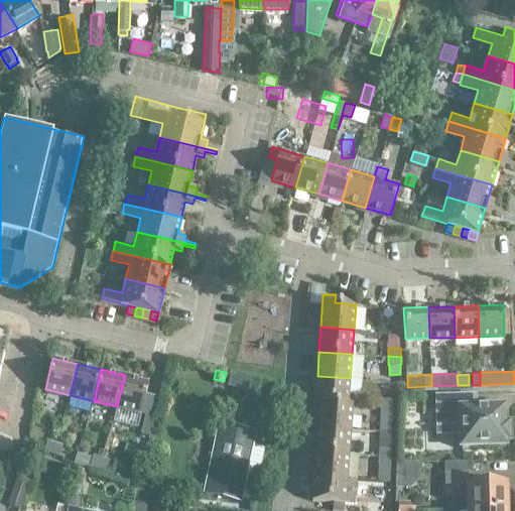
[(125,375),(117,406),(141,412),(149,381),(125,375)]
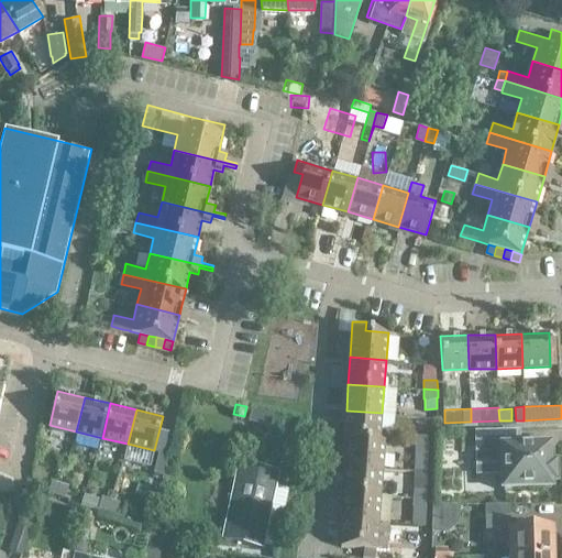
[(382,413),(346,411),(344,437),(386,440),(381,439),(382,413)]
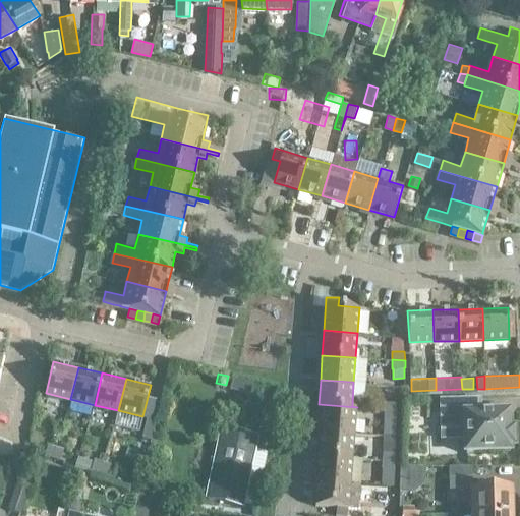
[(464,451),(509,449),(509,444),(513,444),(513,427),(509,427),(508,410),(475,411),(474,396),(439,397),(439,424),(463,424),(464,451)]
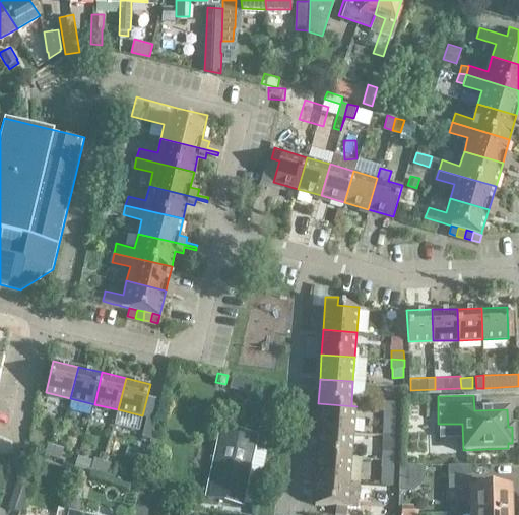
[(384,408),(396,409),(397,399),(384,399),(384,408)]
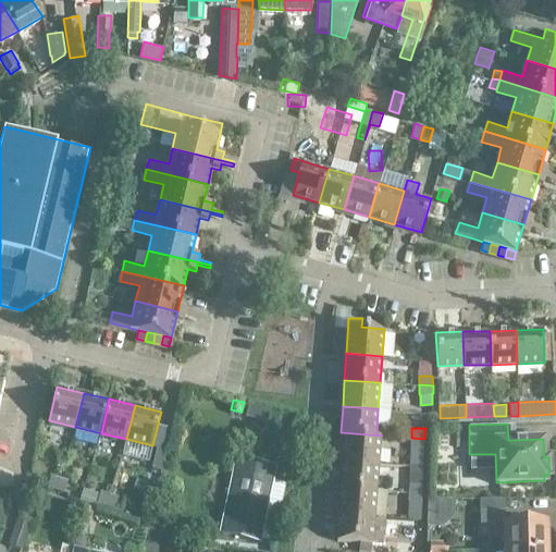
[(344,458),(380,462),(382,436),(341,432),(341,433),(346,433),(344,458)]
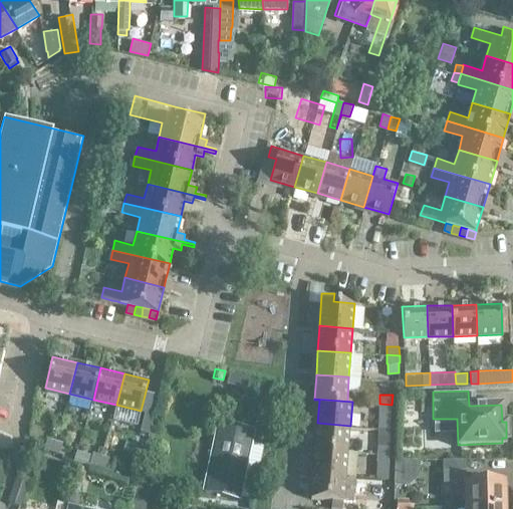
[(378,428),(392,429),(392,405),(379,404),(378,428)]
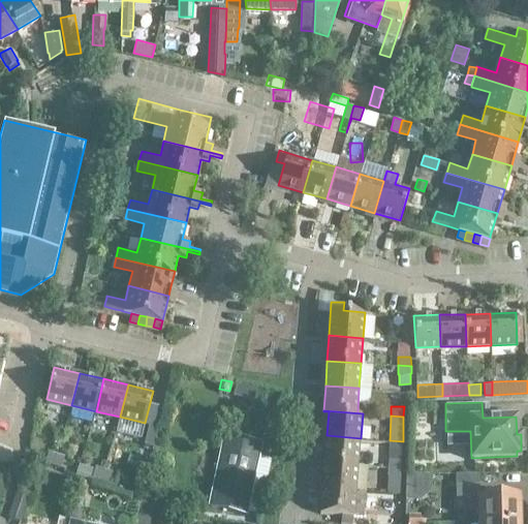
[(124,431),(120,447),(145,452),(148,437),(124,431)]
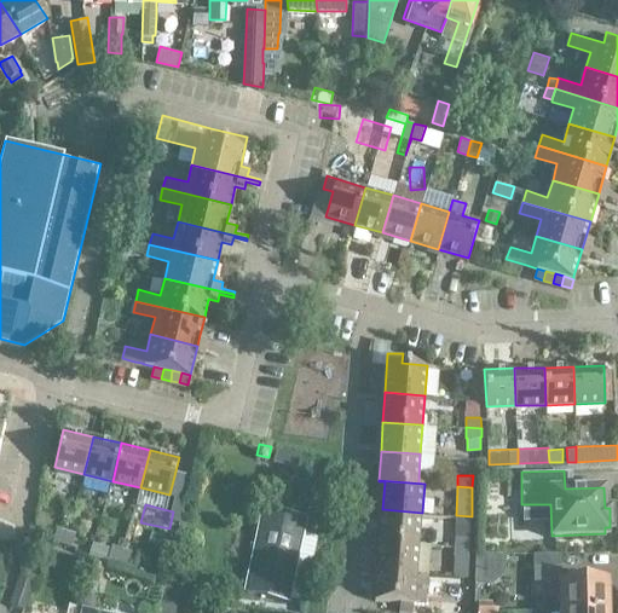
[(306,518),(302,530),(302,531),(316,535),(321,508),(309,505),(306,518)]
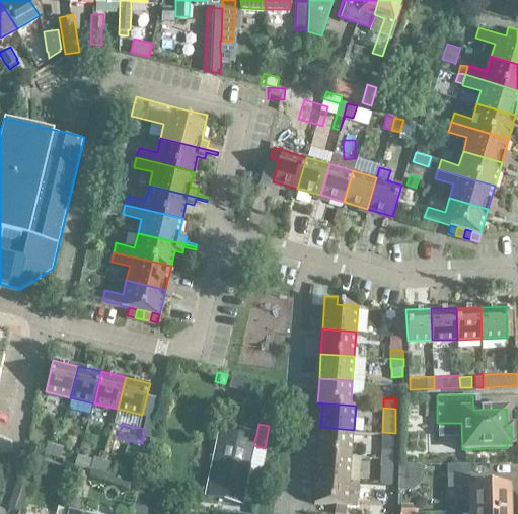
[(222,426),(208,493),(241,501),(256,434),(222,426)]
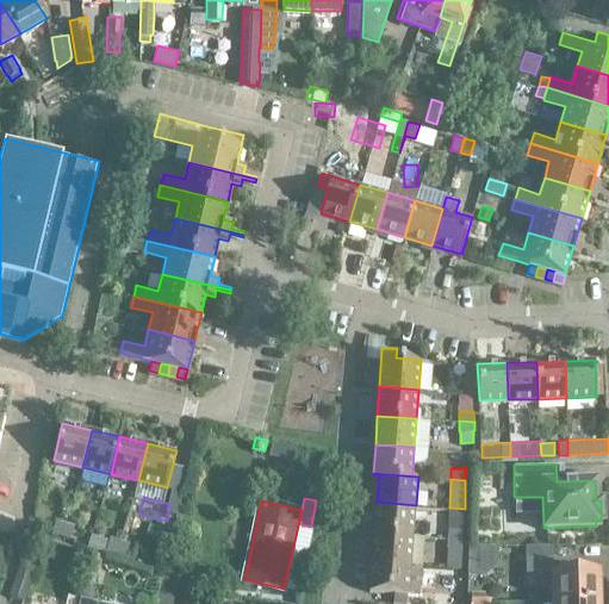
[(416,505),(377,502),(374,530),(414,534),(416,505)]
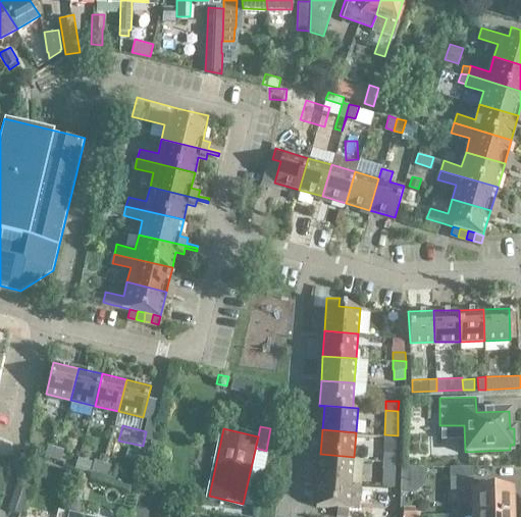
[(398,435),(384,434),(383,459),(397,460),(398,435)]
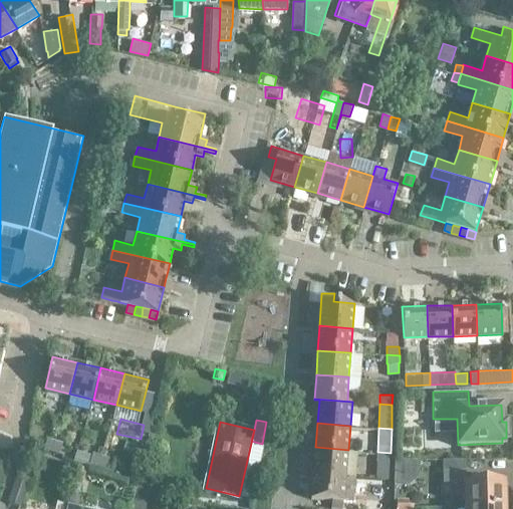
[(43,448),(51,451),(55,439),(47,436),(43,448)]
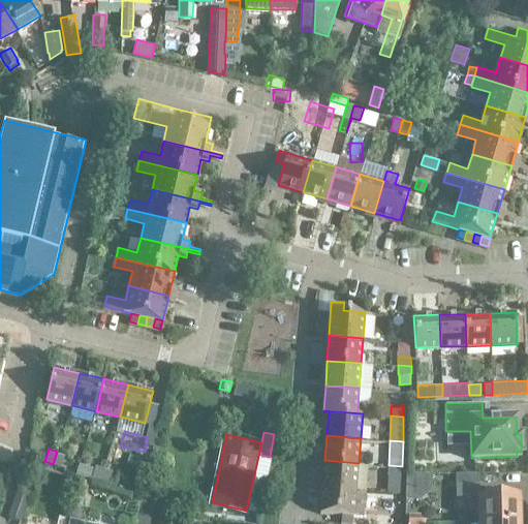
[(386,469),(389,454),(368,451),(366,466),(386,469)]
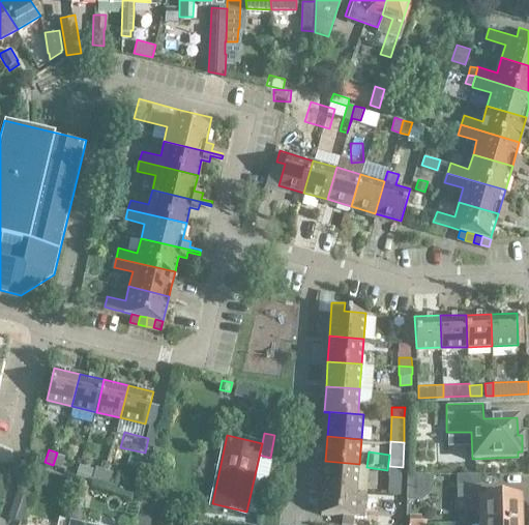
[(65,455),(57,453),(53,465),(62,467),(65,455)]
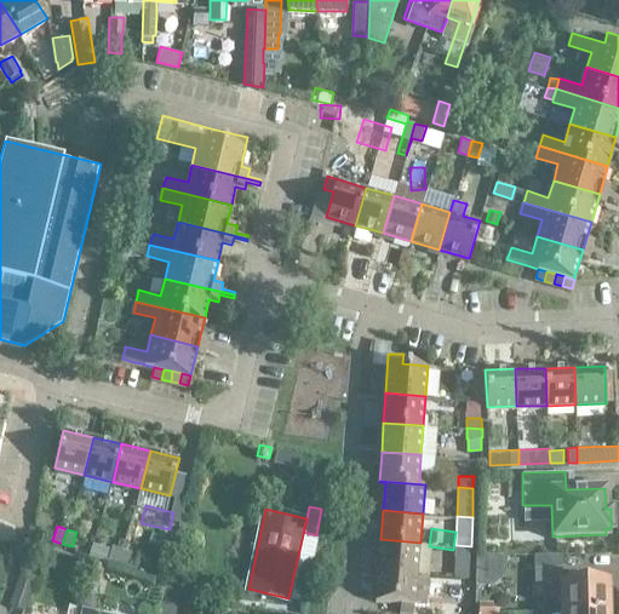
[(420,543),(380,539),(379,569),(418,572),(420,543)]
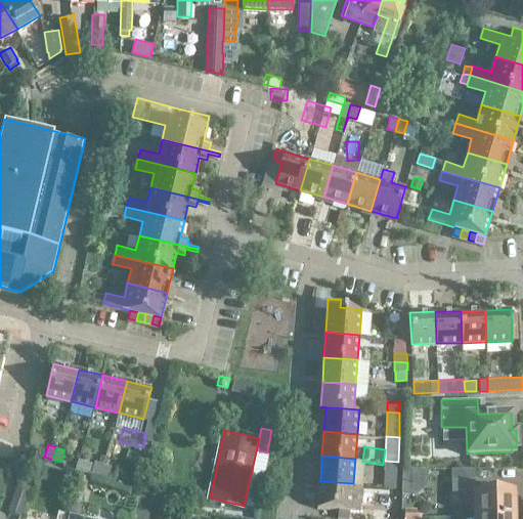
[(99,473),(102,462),(99,461),(96,460),(92,471),(99,473)]
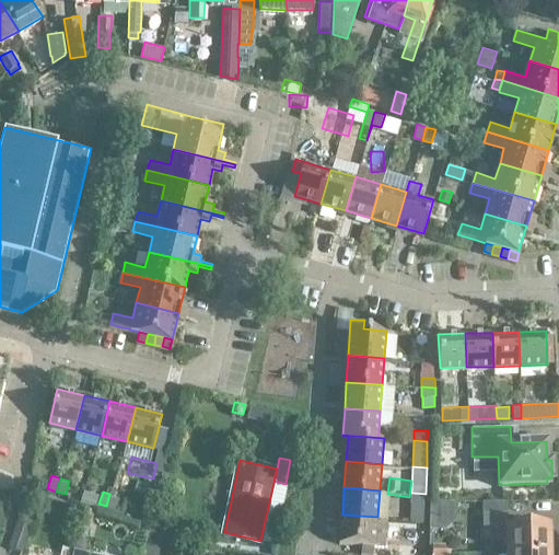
[(426,494),(411,493),(411,503),(424,503),(426,494)]
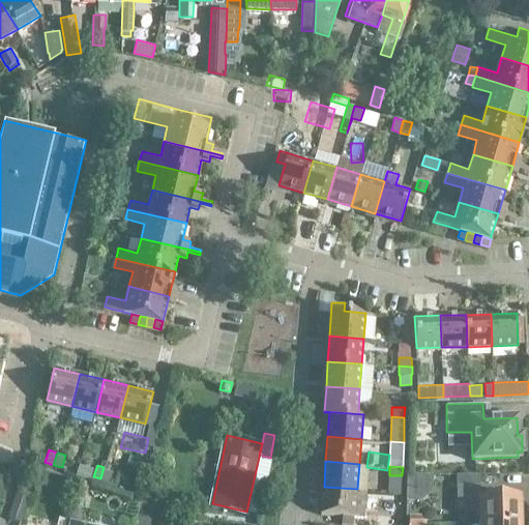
[(0,500),(1,501),(3,502),(15,472),(0,467),(0,500)]
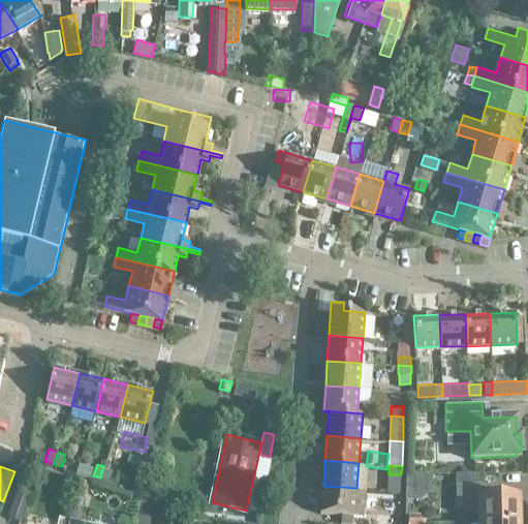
[(113,469),(103,466),(100,478),(109,481),(113,469)]
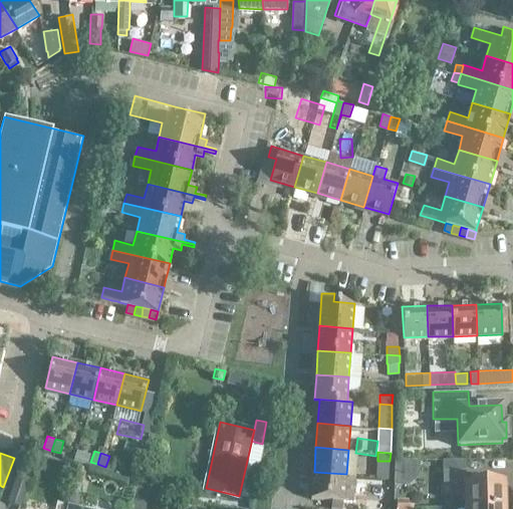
[(503,480),(476,481),(466,481),(466,469),(443,469),(444,492),(463,492),(464,507),(504,506),(503,480)]
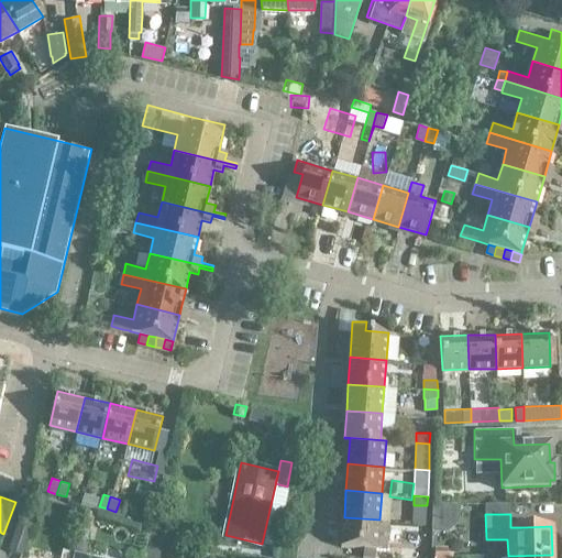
[(21,515),(14,536),(32,540),(35,542),(41,520),(21,515)]
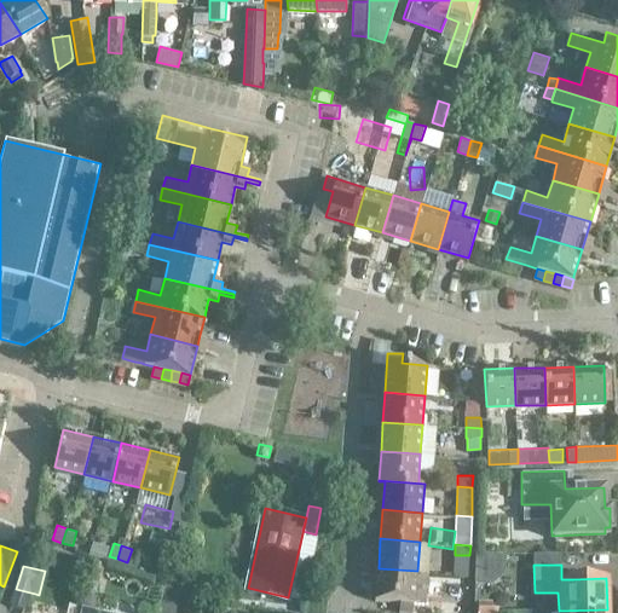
[(417,571),(379,568),(376,599),(403,600),(402,612),(414,612),(415,601),(427,602),(429,572),(417,571)]
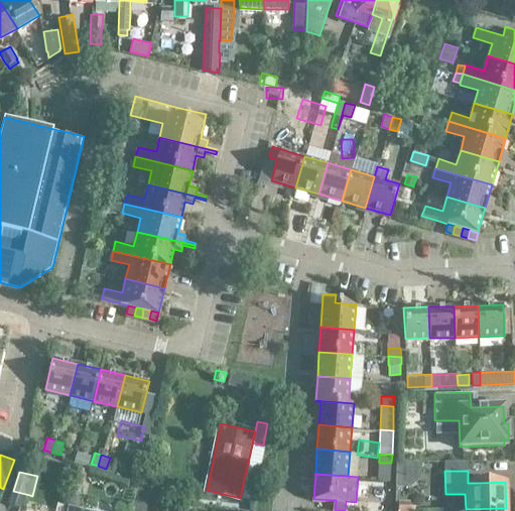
[(358,488),(355,508),(373,510),(377,490),(358,488)]
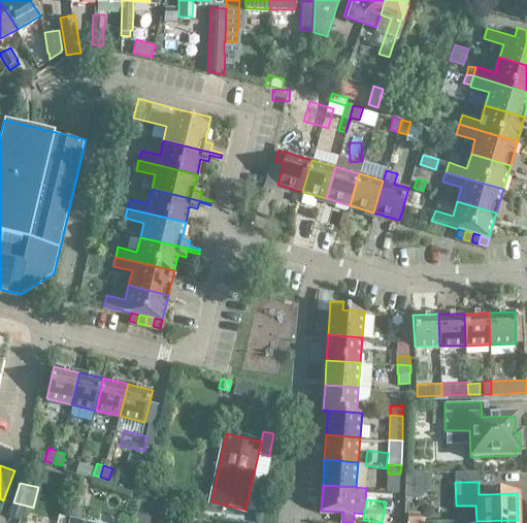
[(98,522),(81,519),(85,508),(73,504),(71,516),(69,522),(98,522)]
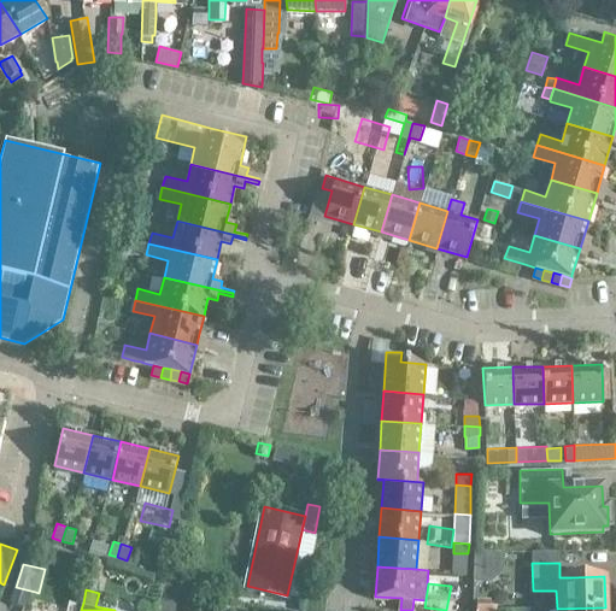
[(492,598),(477,598),(477,610),(492,610),(493,609),(497,609),(497,603),(493,603),(492,598)]
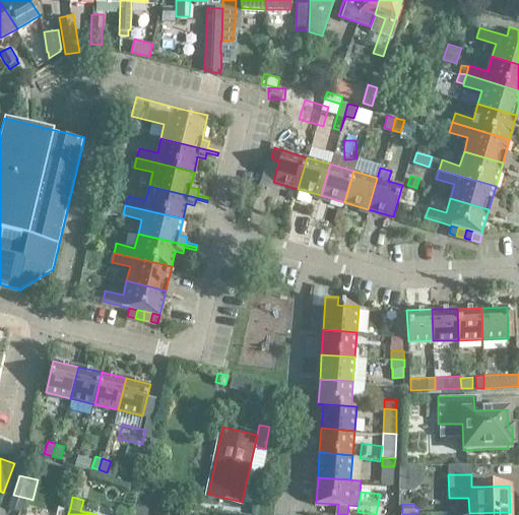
[(381,514),(382,514),(388,514),(390,514),(391,510),(386,506),(382,509),(381,514)]
